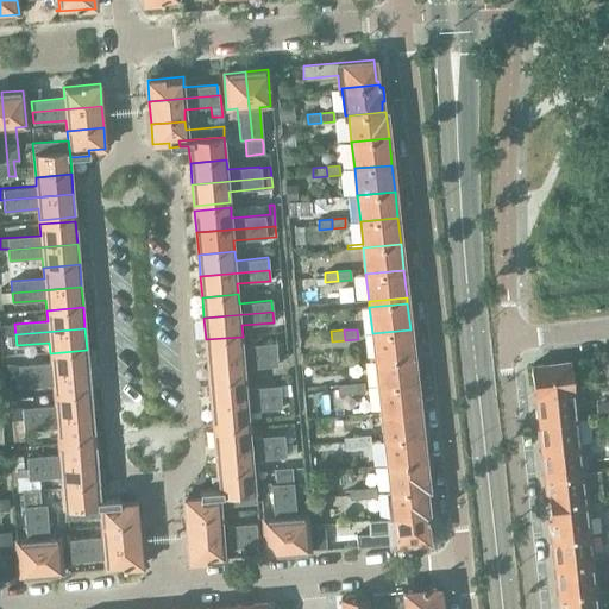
[(372,333),(375,359),(413,356),(410,330),(372,333)]
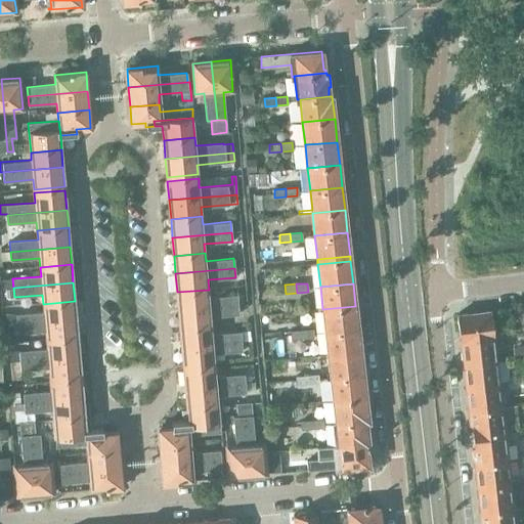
[(178,310),(236,305),(246,304),(245,296),(236,297),(236,295),(209,298),(209,290),(177,292),(178,310)]
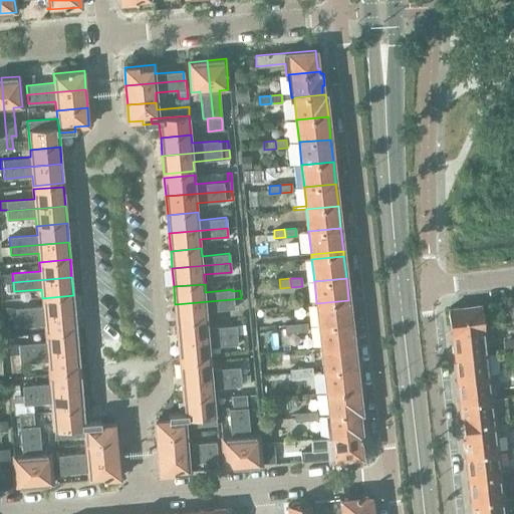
[(15,308),(16,318),(74,313),(73,295),(42,298),(43,306),(15,308)]
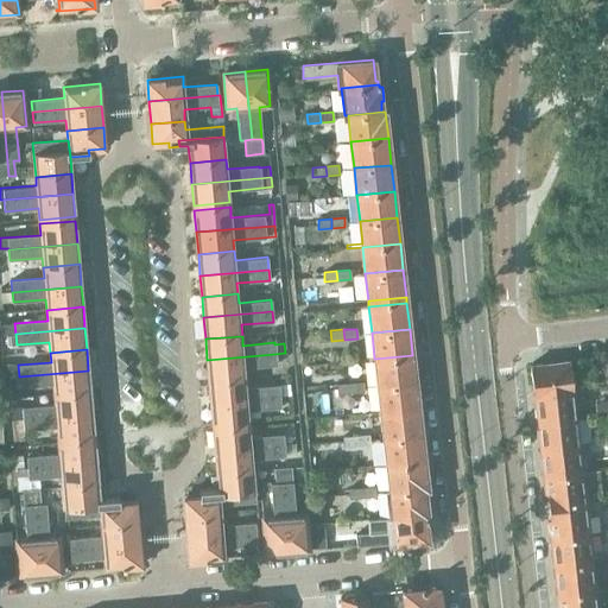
[(207,360),(209,381),(245,378),(245,367),(276,365),(274,354),(207,360)]
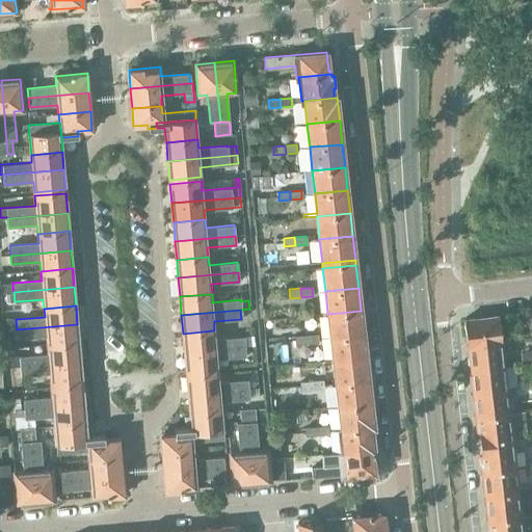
[(327,314),(329,338),(364,335),(361,311),(327,314)]
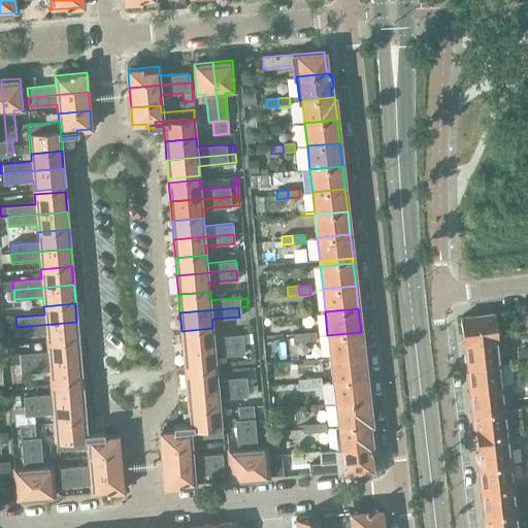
[(460,317),(463,341),(497,336),(494,312),(460,317)]
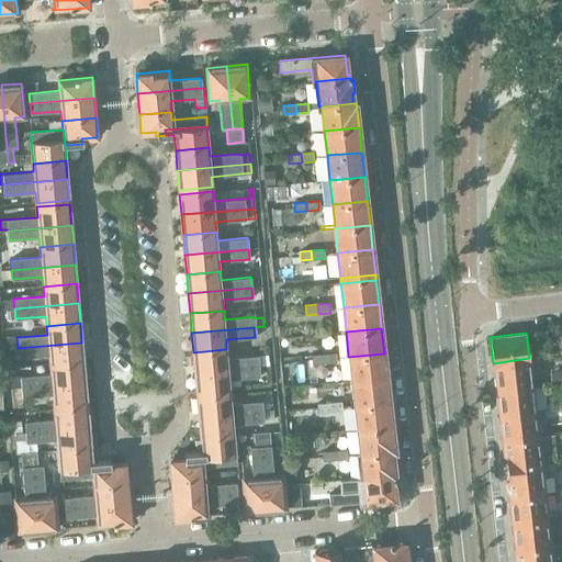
[(48,356),(49,366),(83,362),(81,343),(18,348),(19,358),(48,356)]
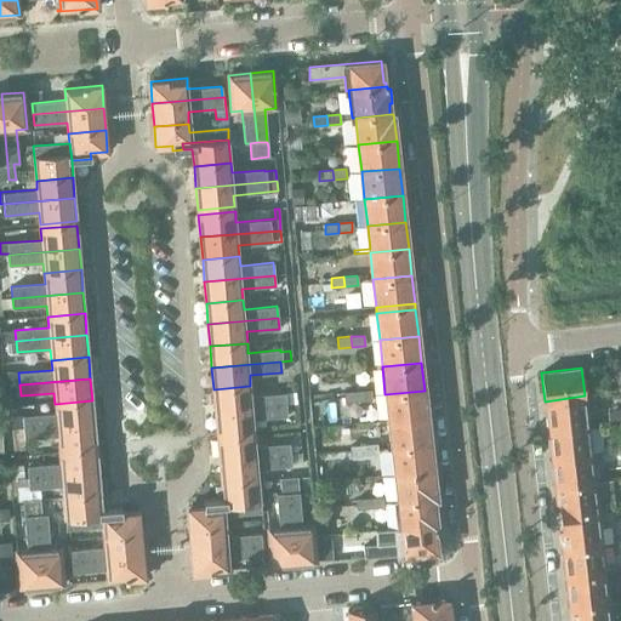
[(214,389),(216,411),(285,405),(284,393),(251,396),(250,386),(214,389)]
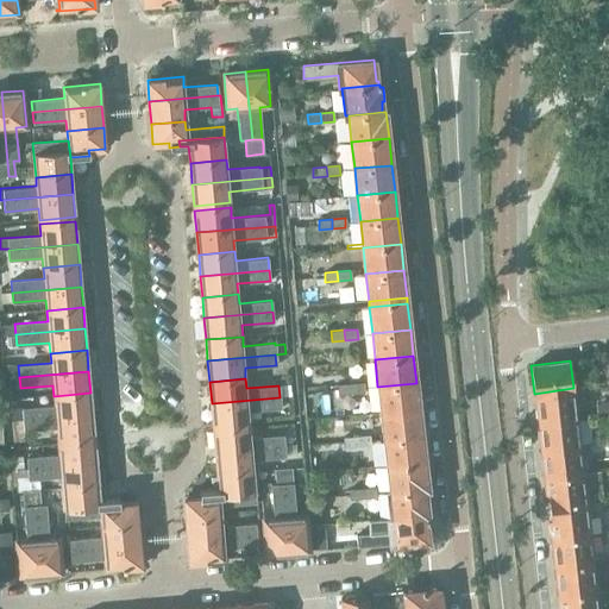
[(363,382),(350,383),(351,393),(364,391),(363,382)]
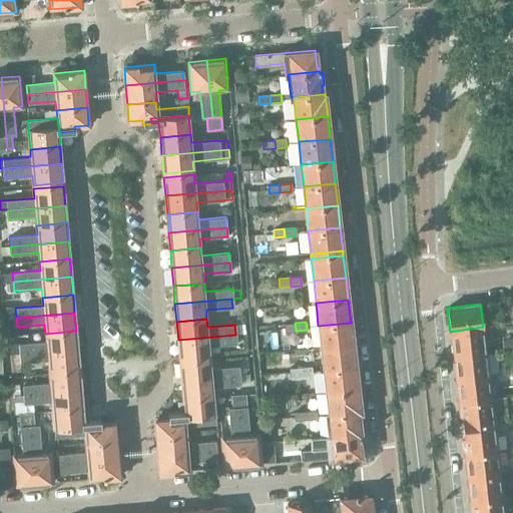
[(296,331),(295,323),(284,324),(285,332),(296,331)]
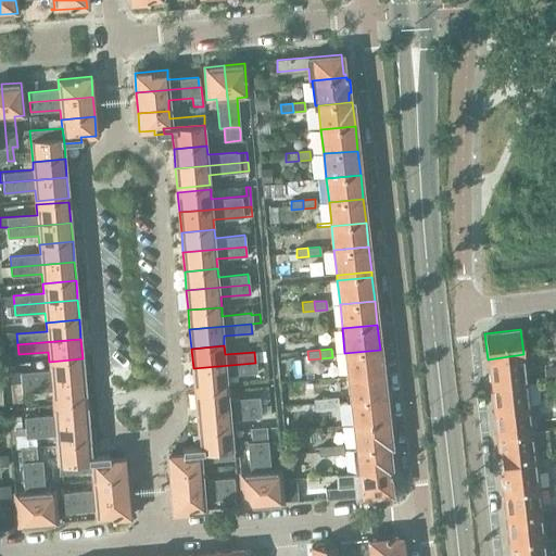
[(344,353),(348,377),(382,374),(380,350),(344,353)]
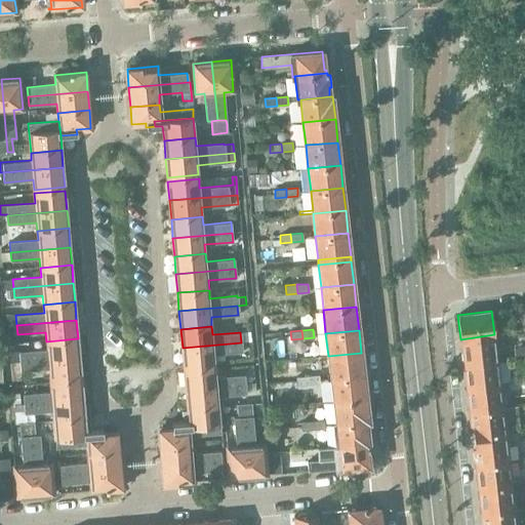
[(465,361),(465,363),(497,359),(494,334),(460,339),(460,340),(461,340),(463,350),(461,352),(462,360),(465,361)]
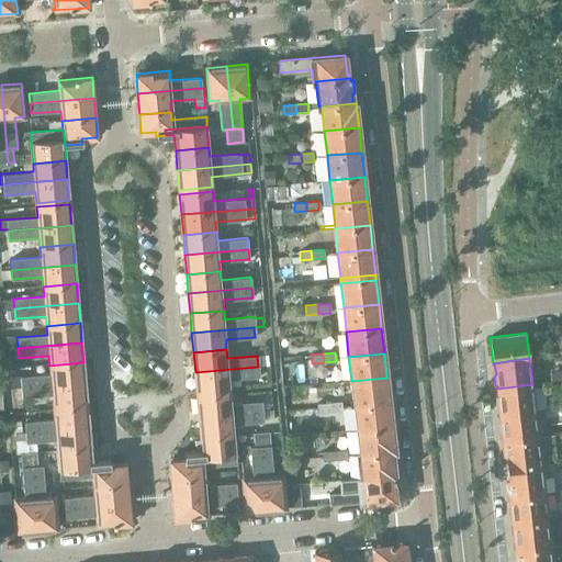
[(20,377),(21,388),(85,382),(83,362),(49,366),(51,374),(20,377)]
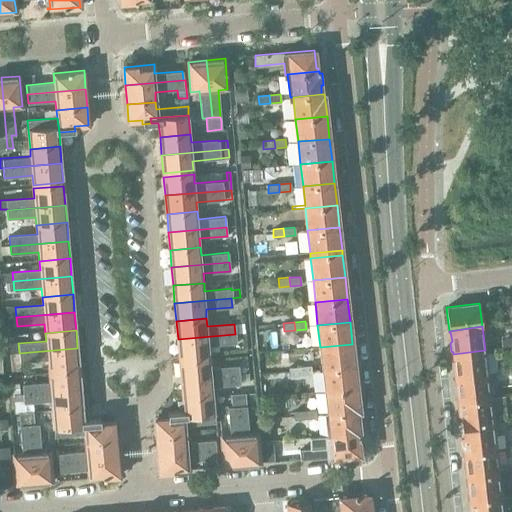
[(178,339),(179,357),(210,355),(209,345),(236,343),(235,334),(178,339)]
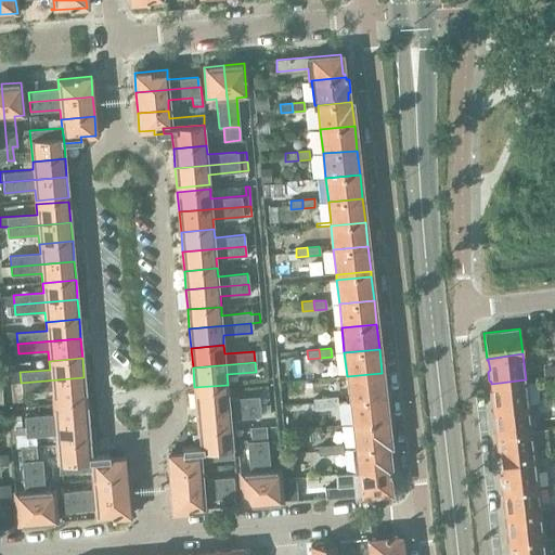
[(347,376),(349,400),(385,397),(382,373),(347,376)]
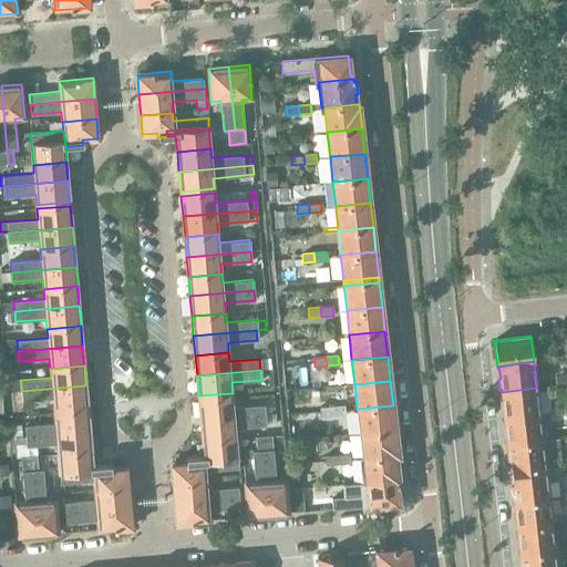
[(53,399),(53,409),(88,405),(85,385),(21,391),(10,392),(12,411),(22,410),(22,401),(53,399)]
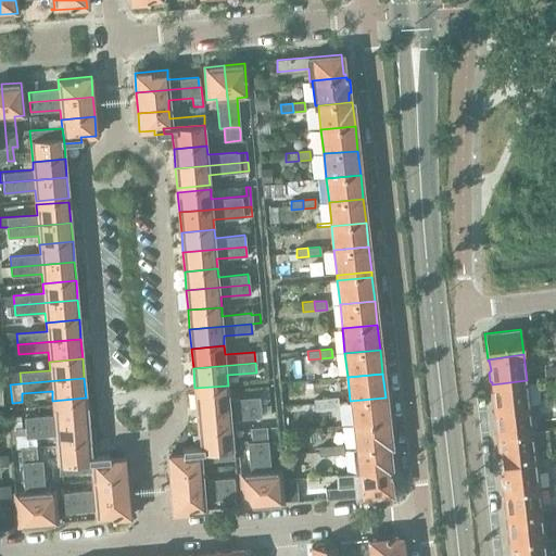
[(493,399),(495,409),(529,405),(527,380),(492,384),(492,388),(491,390),(492,397),(493,399)]
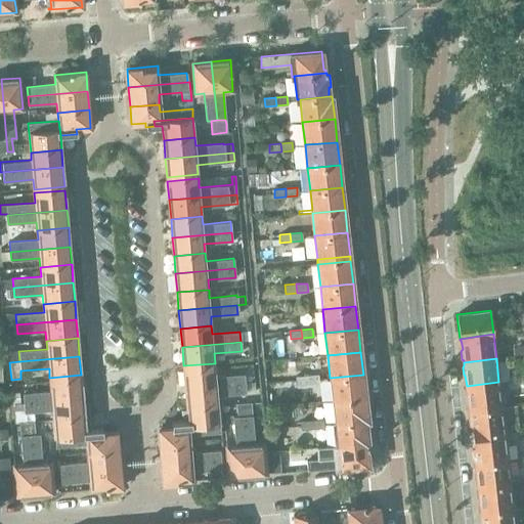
[(183,369),(185,389),(245,384),(244,374),(216,377),(215,366),(183,369)]
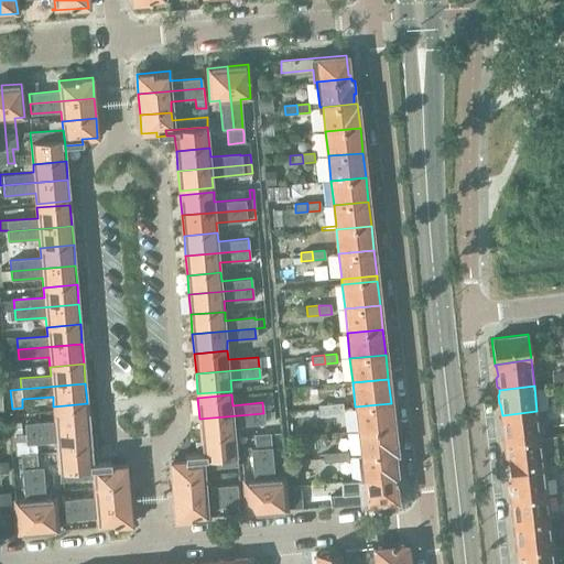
[(342,403),(329,404),(329,412),(343,411),(342,403)]
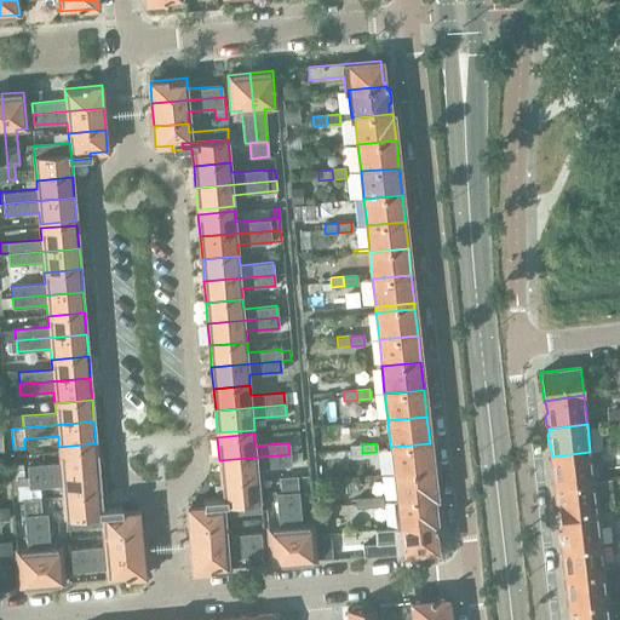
[(390,447),(392,474),(432,470),(430,443),(390,447)]
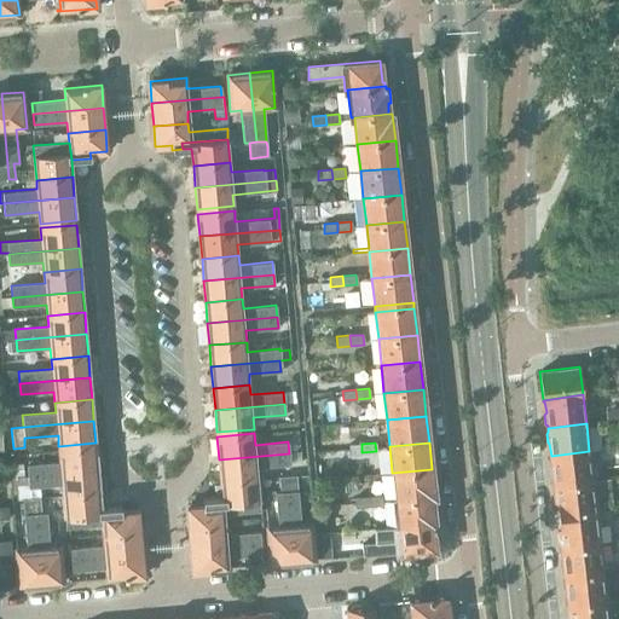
[(362,452),(362,444),(347,444),(348,453),(362,452)]
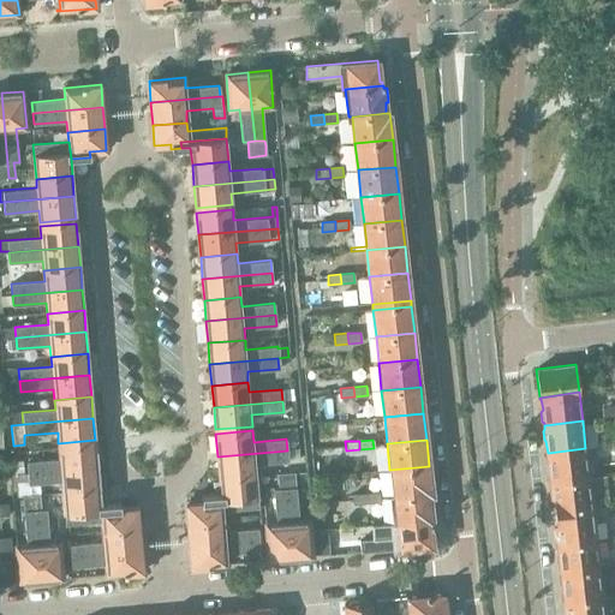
[(28,473),(97,467),(95,445),(59,448),(60,459),(15,463),(16,475),(28,473)]
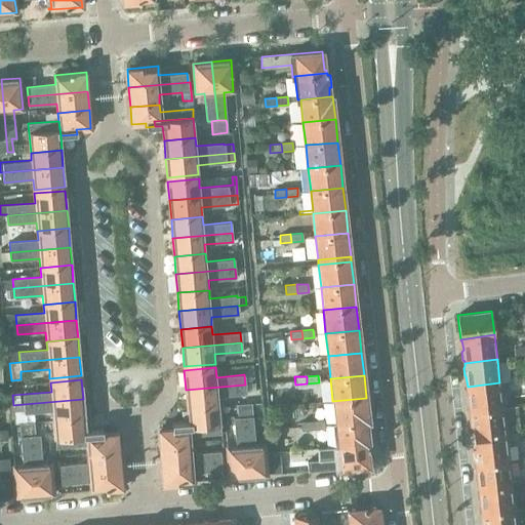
[(470,408),(470,411),(502,407),(499,382),(468,387),(469,398),(467,399),(468,407),(470,408)]
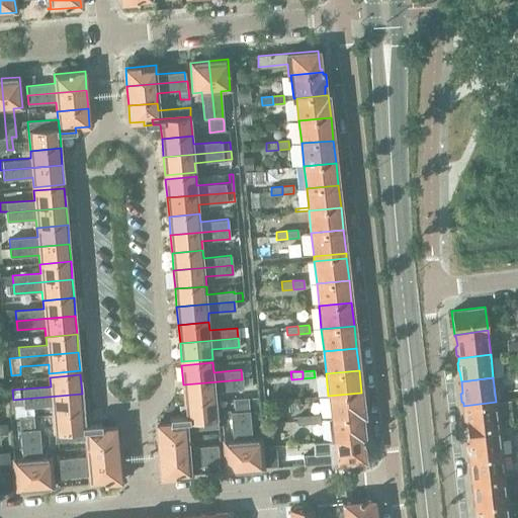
[(183,384),(185,403),(216,400),(214,391),(242,389),(242,387),(249,387),(248,378),(242,379),(183,384)]
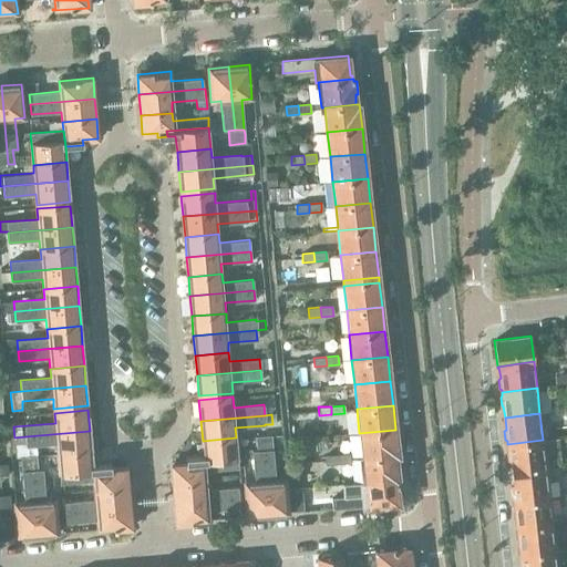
[(359,433),(362,456),(395,455),(399,454),(398,452),(395,430),(359,433)]
